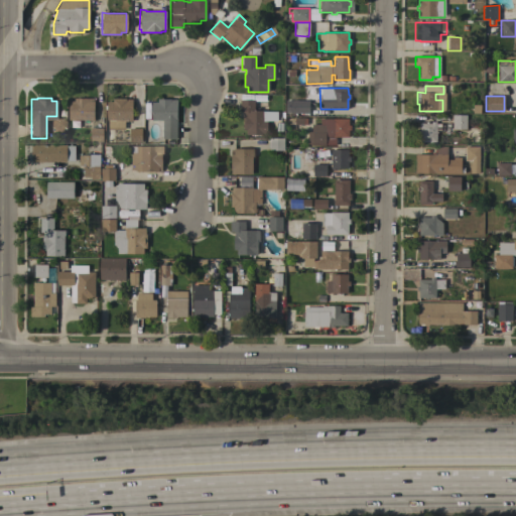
[(93,99),(93,102),(94,102),(94,121),(87,120),(68,120),(69,101),(74,101),(74,98),(93,99)]
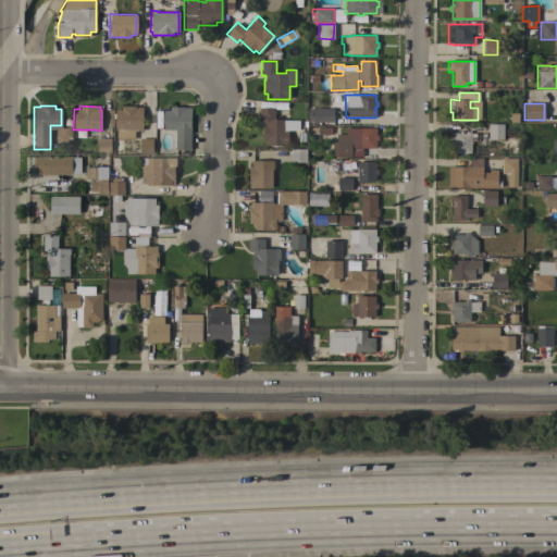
[(116,139),(116,130),(114,130),(114,110),(121,110),(121,107),(136,107),(136,108),(141,108),(141,131),(136,131),(136,139),(116,139)]
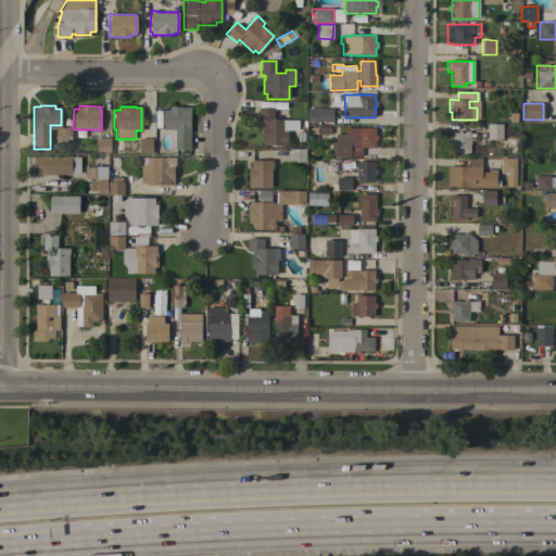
[(190,150),(175,150),(175,130),(162,129),(163,111),(169,111),(169,106),(184,106),(184,108),(190,108),(190,150)]
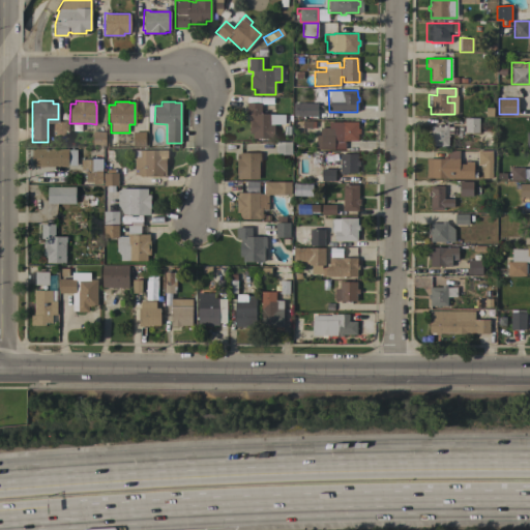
[(253,139),(253,134),(248,134),(248,119),(249,119),(249,116),(246,116),(246,102),(261,102),(261,114),(272,114),(272,116),(275,116),(275,123),(274,123),(273,139),(253,139)]
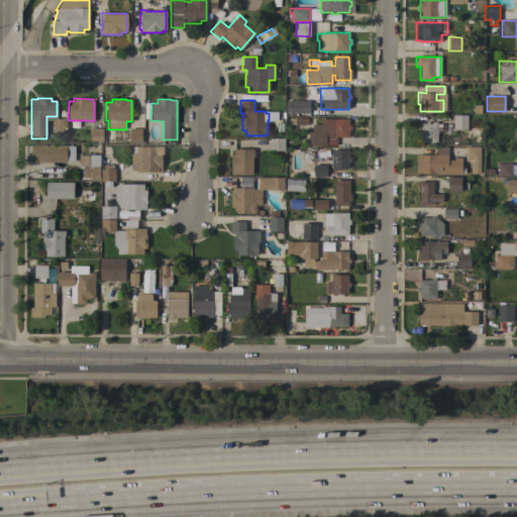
[(295,113),(295,101),(310,101),(309,114),(295,113)]
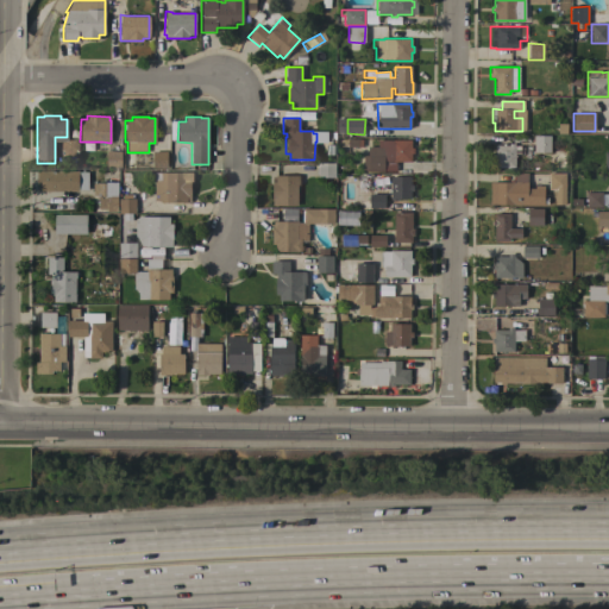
[(534,136),(550,136),(550,152),(534,152),(534,136)]
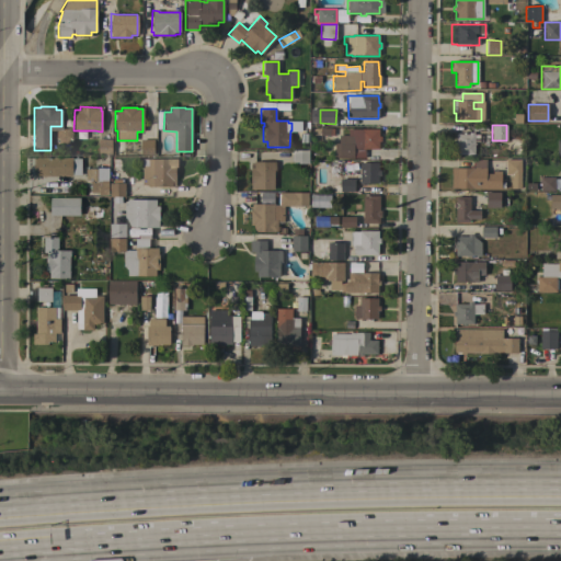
[(378,129),(378,137),(380,137),(380,141),(378,141),(378,149),(365,149),(365,158),(339,159),(339,158),(333,158),(333,151),(334,151),(334,144),(339,144),(339,135),(352,135),(352,129),(378,129)]
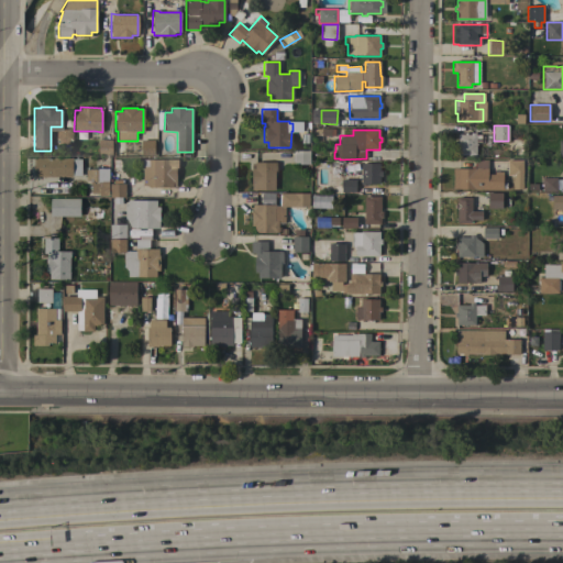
[(456,154),(457,134),(470,134),(470,133),(475,133),(475,135),(482,135),(482,143),(476,143),(476,155),(456,154)]
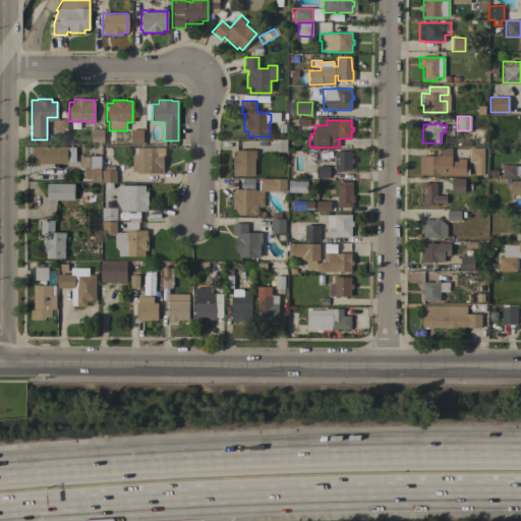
[(104,129),(104,143),(91,143),(91,129),(104,129)]
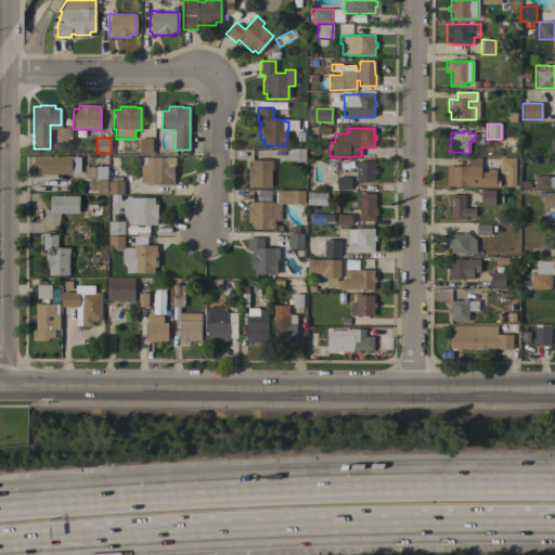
[(152,138),(152,153),(139,153),(139,138),(152,138)]
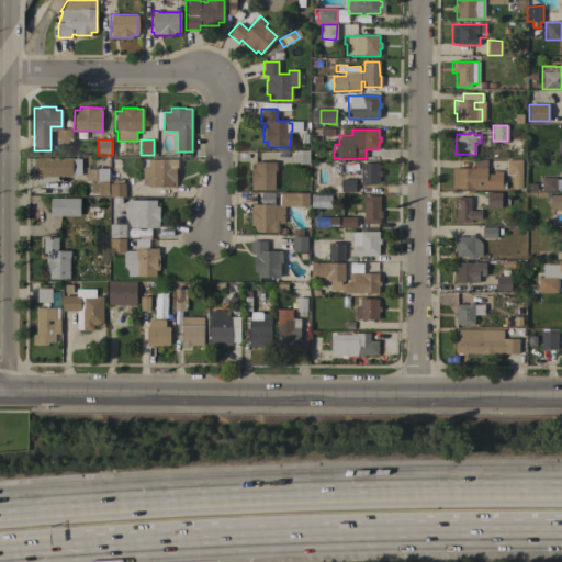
[(308,164),(293,164),(293,150),(308,150),(308,164)]
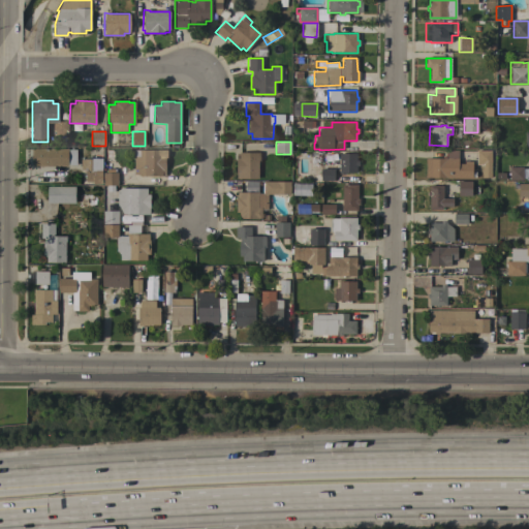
[(32,166),(32,149),(67,148),(67,150),(75,149),(75,164),(67,164),(67,166),(32,166)]
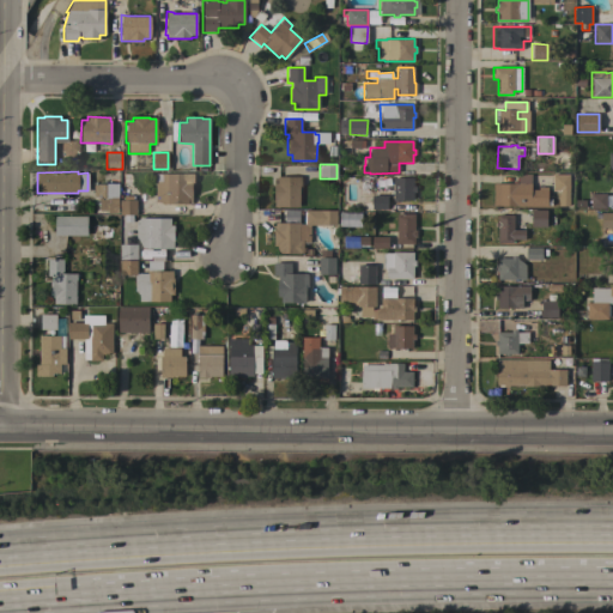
[(155,174),(193,174),(193,183),(192,183),(192,202),(188,202),(188,205),(161,204),(161,202),(155,202),(155,174)]
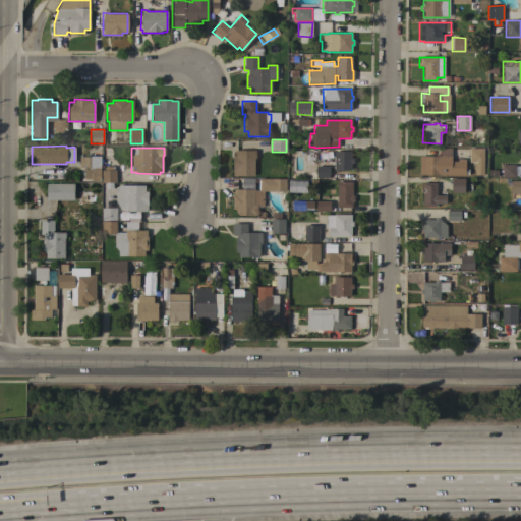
[(419,175),(419,156),(435,156),(435,155),(438,155),(438,152),(440,152),(440,148),(451,148),(451,161),(457,161),(457,159),(465,159),(465,175),(419,175)]
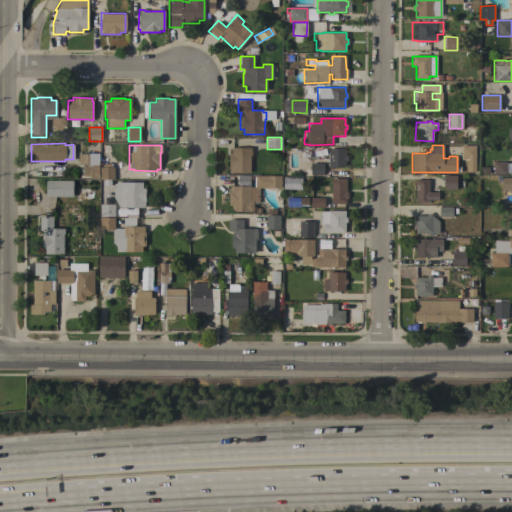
[(475,172),(466,172),(466,159),(461,159),(461,146),(475,146),(475,172)]
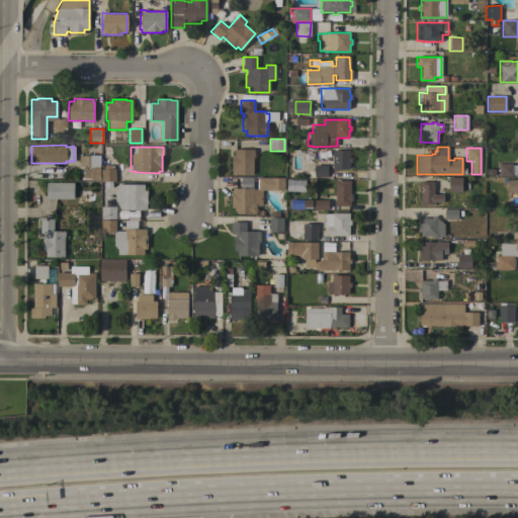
[(232,175),(232,169),(231,169),(231,151),(234,151),(234,149),(254,149),(254,157),(253,157),(253,175),(232,175)]
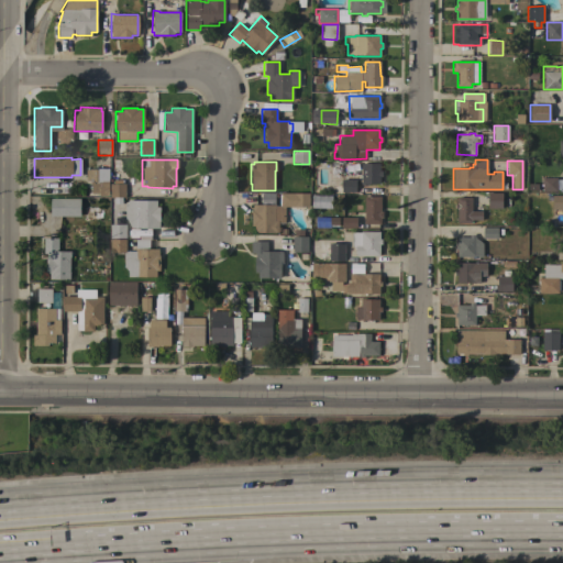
[(341,177),(330,177),(330,163),(341,163),(341,177)]
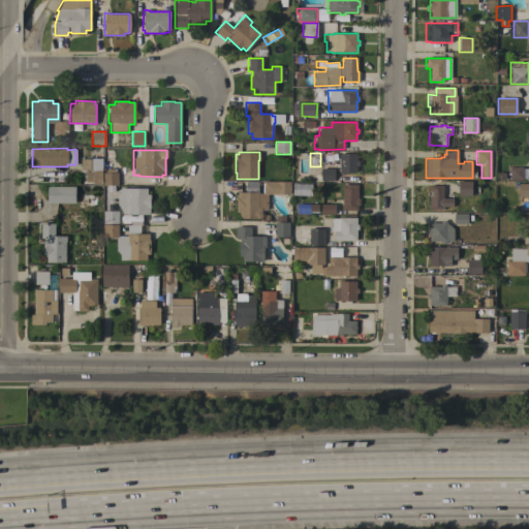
[(339,153),(356,153),(356,161),(359,161),(359,165),(356,165),(356,173),(344,173),(344,175),(340,175),(340,173),(339,173),(339,153)]
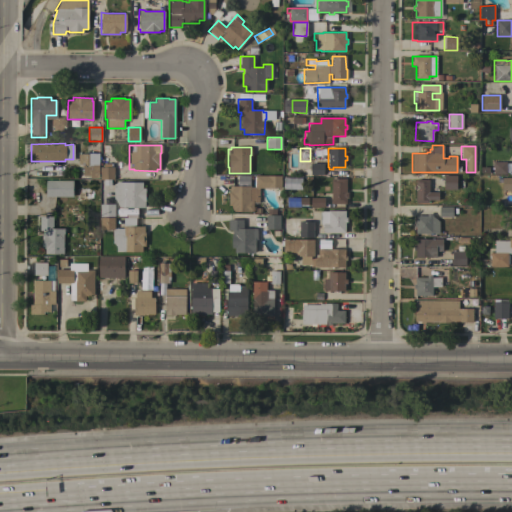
[(90,178),(90,176),(82,176),(82,164),(78,164),(78,154),(88,154),(88,153),(98,153),(98,163),(98,178),(90,178)]
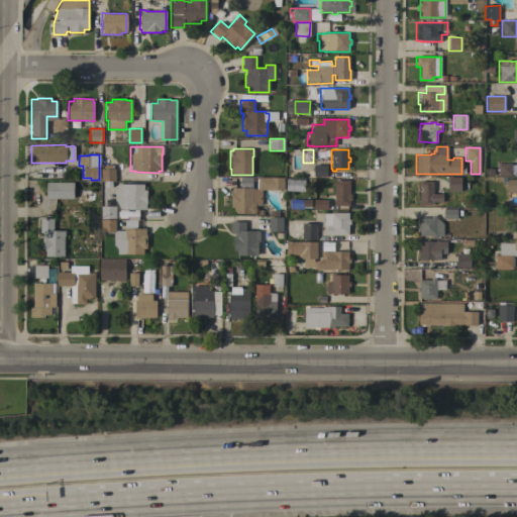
[(511,176),(498,176),(498,164),(511,163),(511,176)]
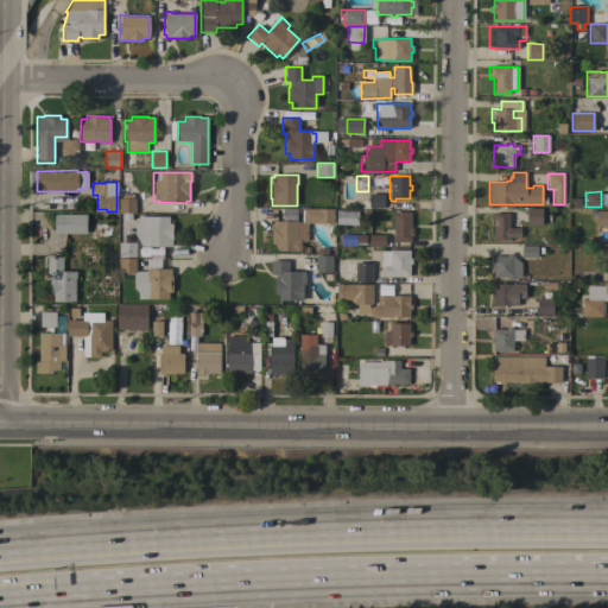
[(360,207),(361,200),(368,201),(368,194),(384,195),(384,208),(360,207)]
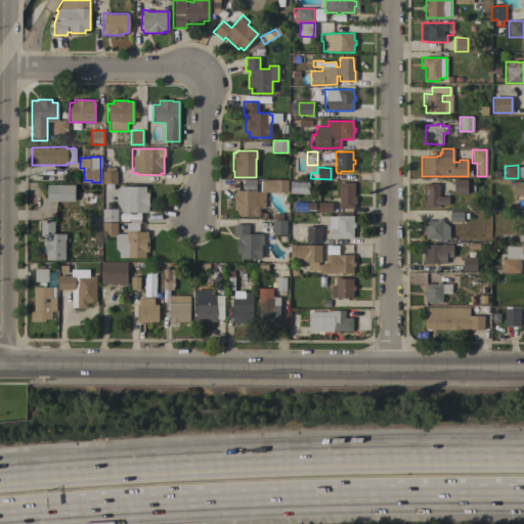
[(116,183),(102,183),(102,171),(117,171),(116,183)]
